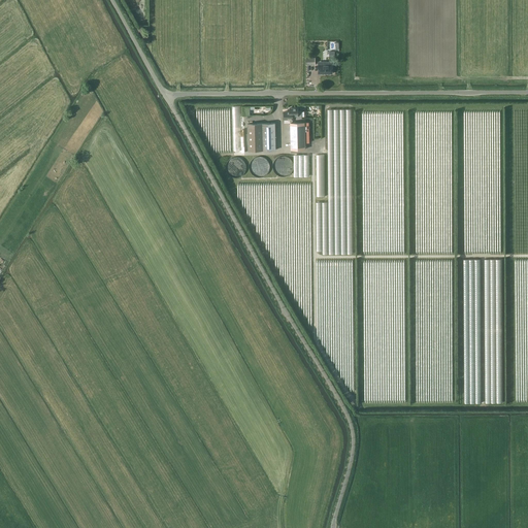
[(319,65),(319,73),(332,73),(332,65),(319,65)]
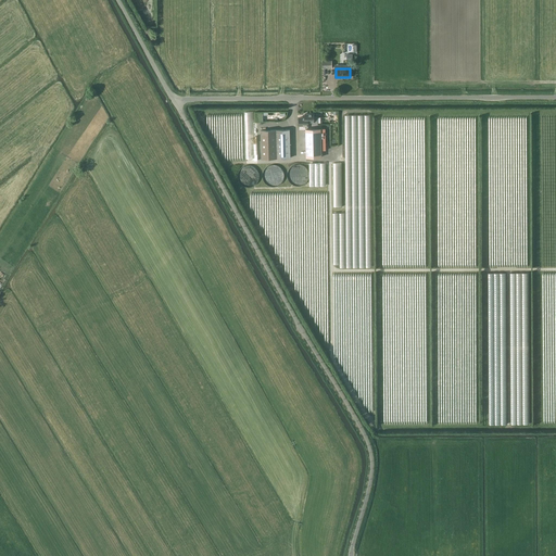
[(305,117),(299,117),(300,126),(305,126),(305,128),(307,128),(307,126),(308,125),(308,122),(313,122),(313,124),(318,124),(317,117),(314,117),(314,114),(305,114),(305,117)]
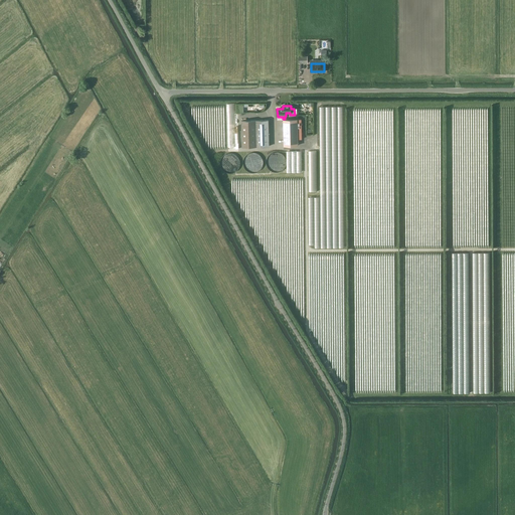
[(344,106),(320,106),(321,196),(309,196),(309,244),(315,244),(315,247),(344,246),(344,106)]
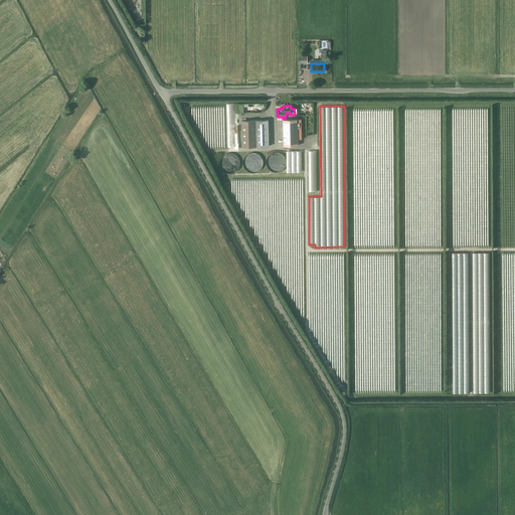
[(269,146),(269,120),(241,120),(242,146),(269,146)]
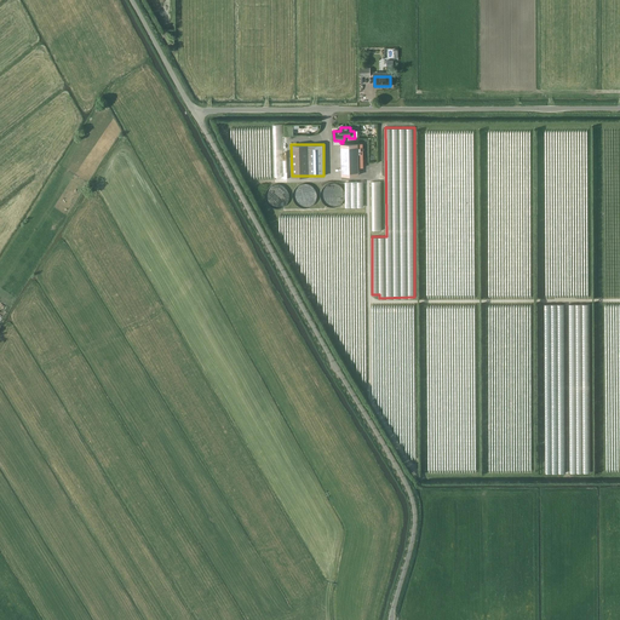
[(342,176),(359,176),(357,144),(340,144),(342,176)]
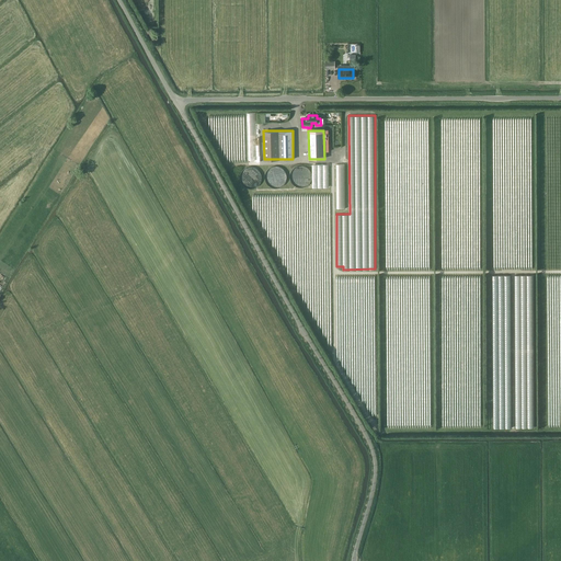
[(329,163),(312,163),(312,187),(330,187),(329,163)]
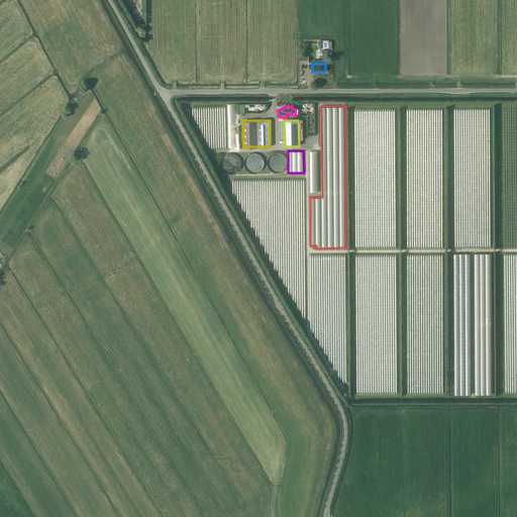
[(453,309),(455,394),(474,394),(493,394),(491,320),(485,322),(484,318),(489,316),(488,318),(492,319),(491,291),(490,287),(488,291),(488,281),(473,274),(472,252),(454,253),(455,292),(458,285),(460,289),(462,288),(462,296),(466,291),(466,316),(463,316),(462,314),(457,323),(453,309)]
